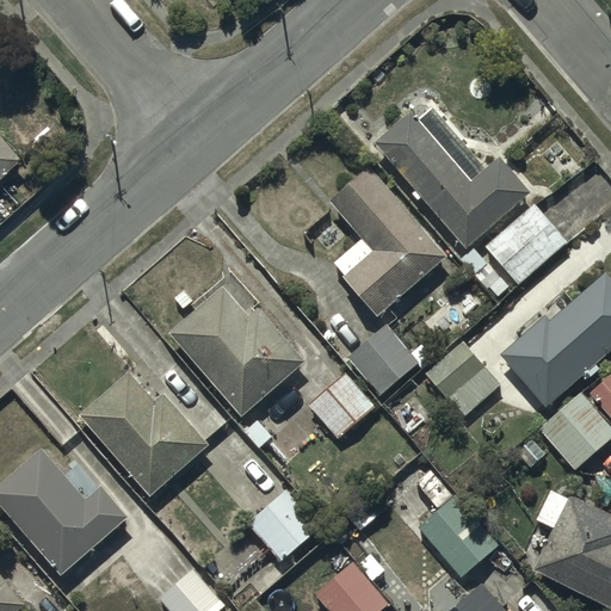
[(414,115),(377,144),(467,252),(535,197),(501,158),(485,171),(434,110),(420,122),(414,115)]
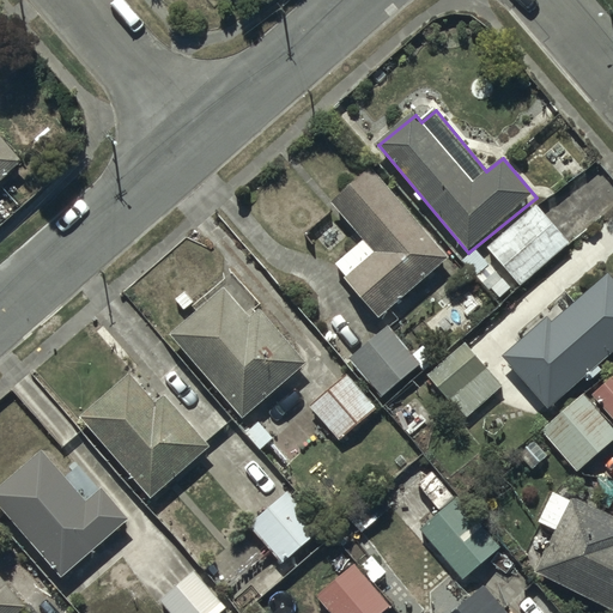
[(0,183),(22,165),(0,139),(0,183)]
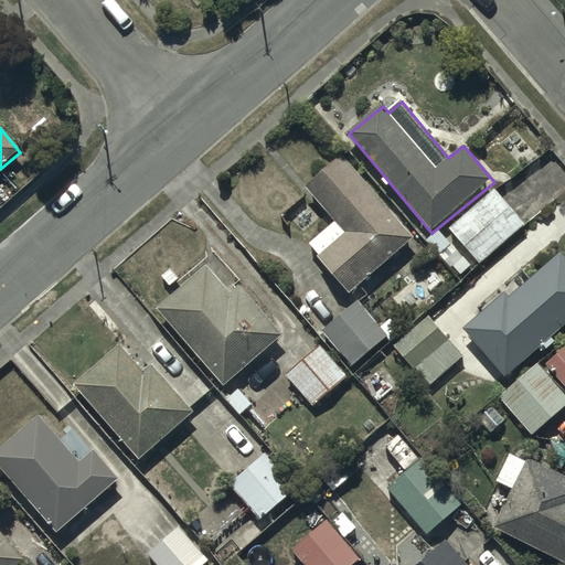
[(414,240),(341,157),(304,189),(336,225),(309,248),(350,295),(414,240)]
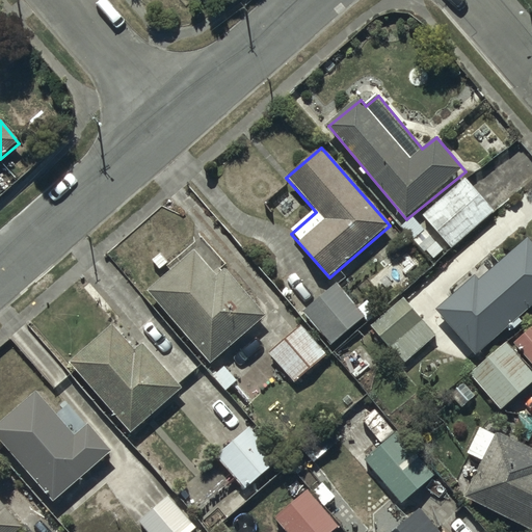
[(463,180),(423,216),(451,248),(493,212),(463,180)]
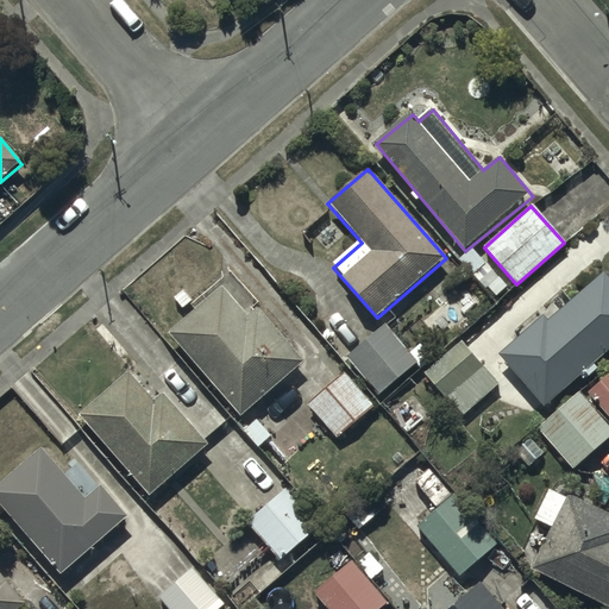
[(500,357),(544,407),(608,347),(608,282),(601,272),(547,320),(544,318),(500,357)]
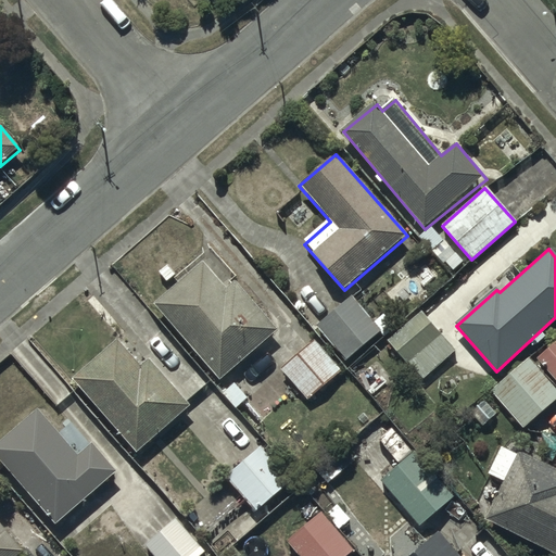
[(154,303),(219,381),(278,332),(235,281),(227,289),(204,262),(154,303)]
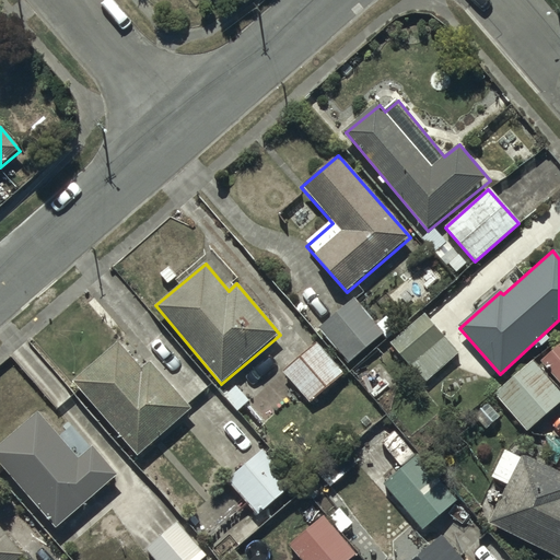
[(318,330),(349,364),(384,334),(353,300),(318,330)]
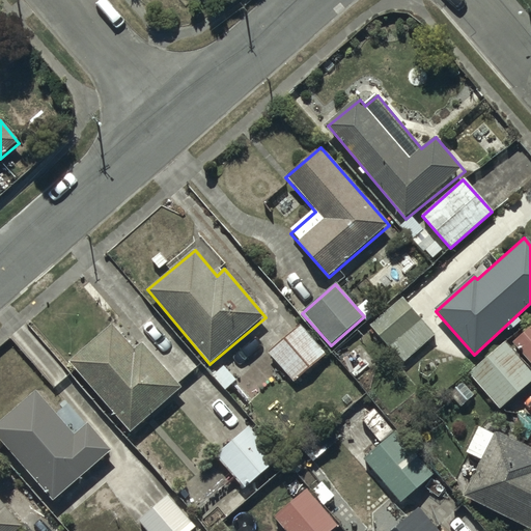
[(404,363),(434,336),(400,300),(371,327),(404,363)]
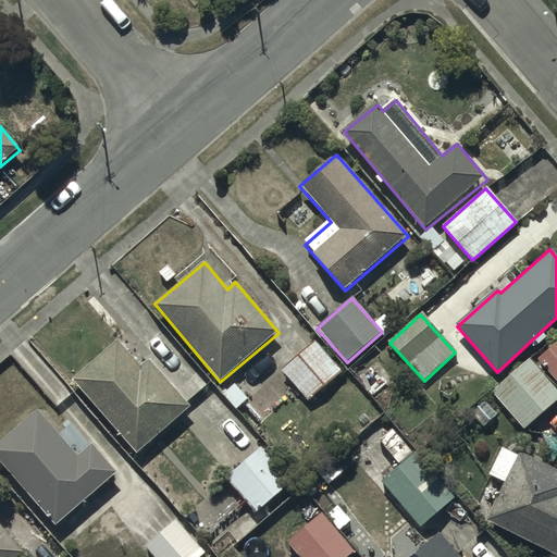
[(119,342),(73,381),(137,456),(192,410),(150,361),(141,369),(119,342)]
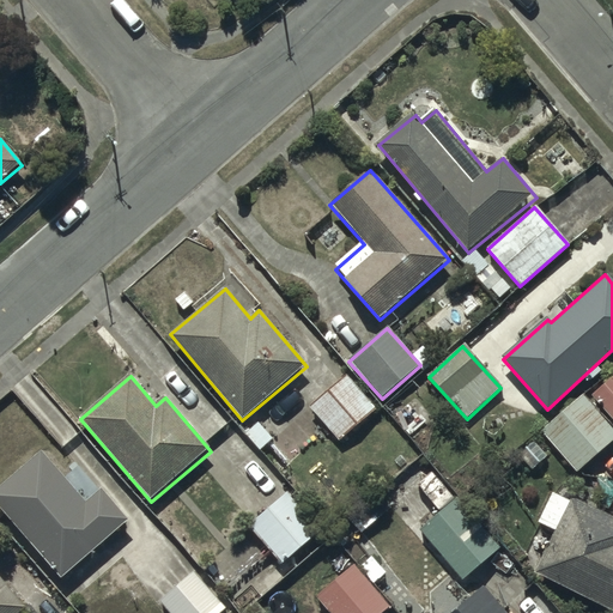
[(376,411),(346,377),(309,408),(339,443),(376,411)]
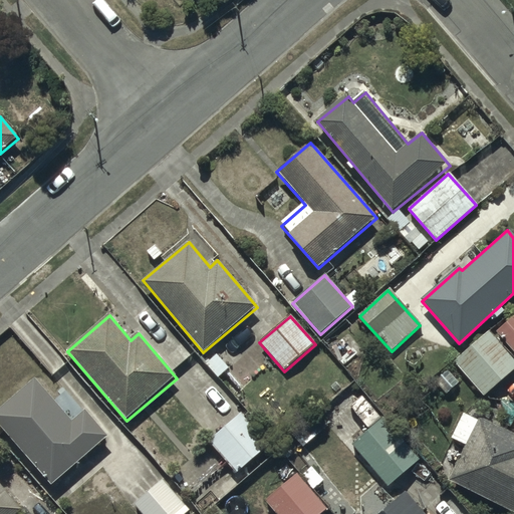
[(513,318),(497,334),(513,352),(513,318)]
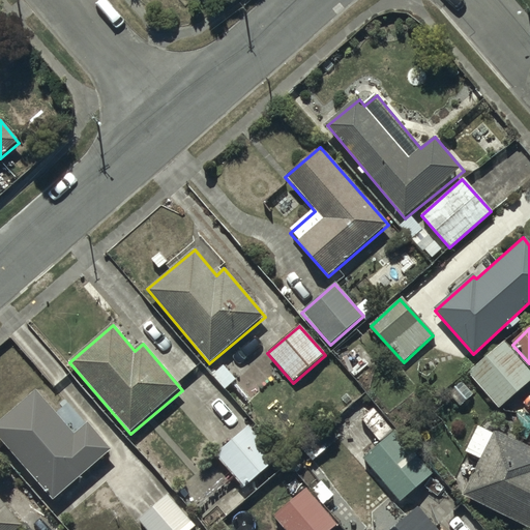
[(468,374),(498,409),(529,381),(529,373),(504,343),(468,374)]
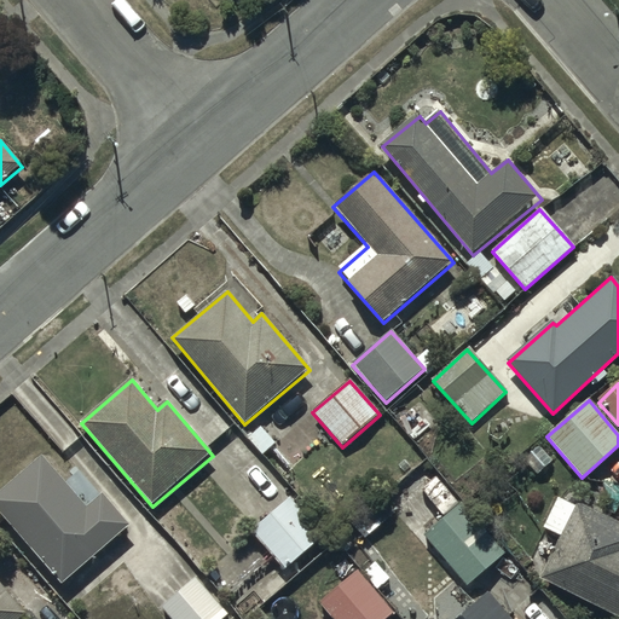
[(42,460),(0,495),(0,514),(62,586),(131,528),(103,496),(86,510),(42,460)]
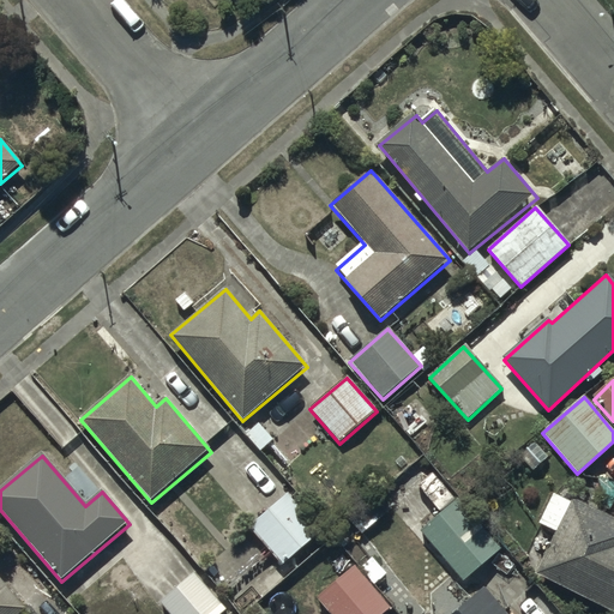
[(435,474),(419,486),(439,515),(456,503),(435,474)]
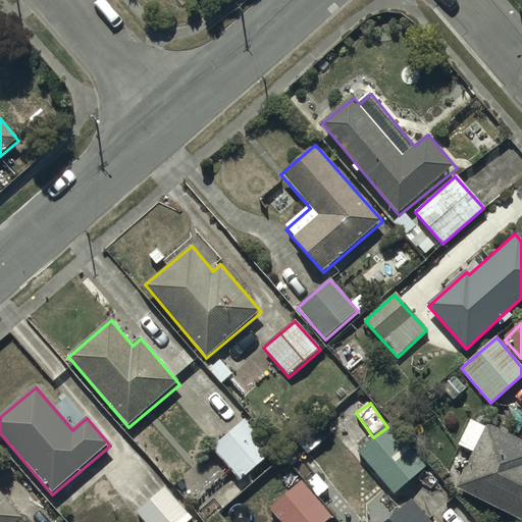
[(453,490),(517,521),(521,521),(521,442),(473,418),(459,447),(472,453),(453,490)]
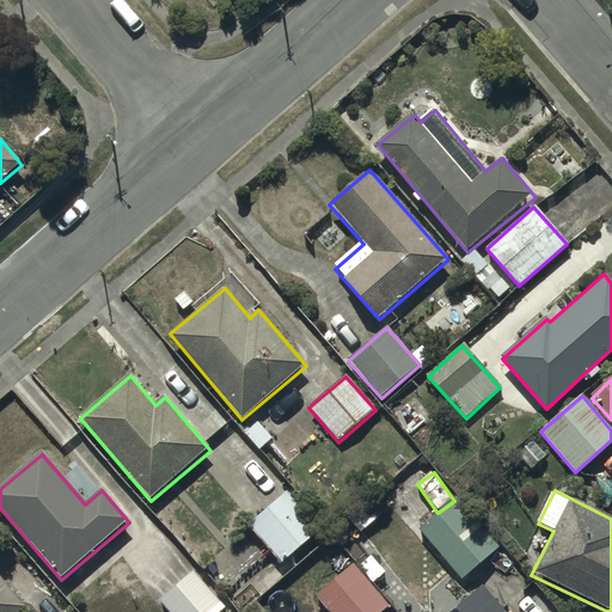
[(282,496),(249,528),(282,564),(316,532),(282,496)]
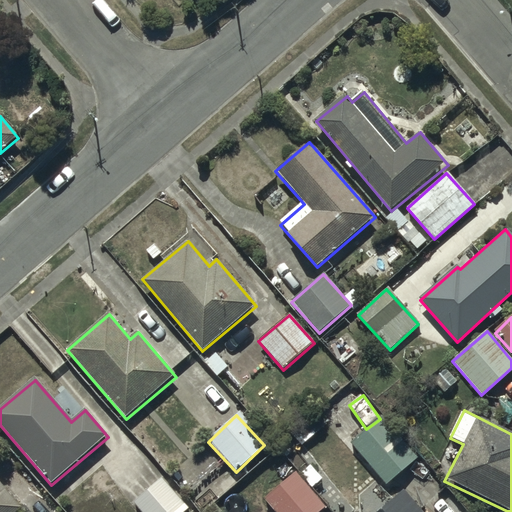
[(417,461),(381,420),(351,446),(386,487),(417,461)]
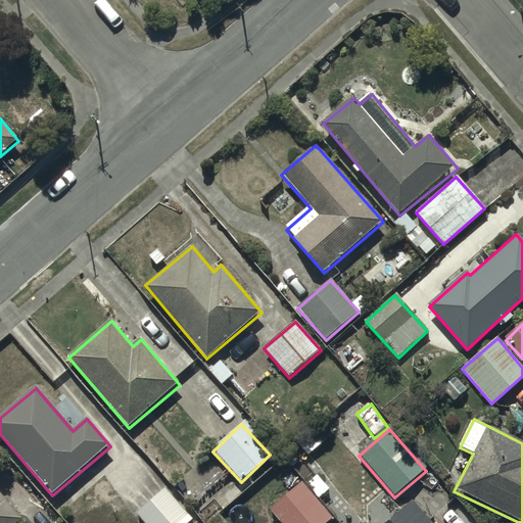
[(331,490),(317,474),(305,483),(320,500),(331,490)]
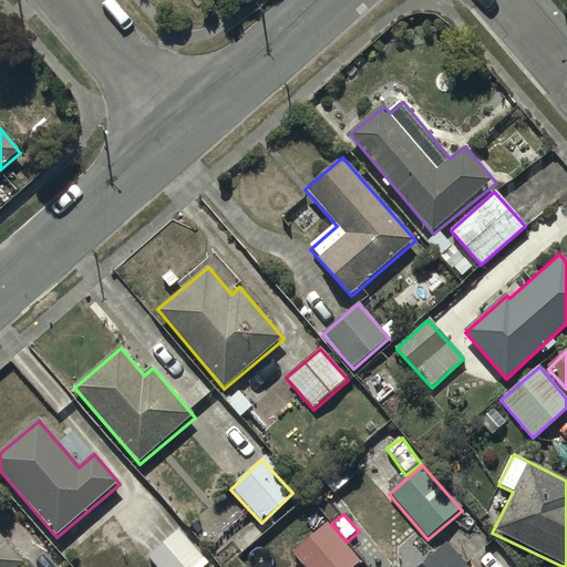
[(351,566),(360,560),(328,523),(292,552),(306,566),(351,566)]
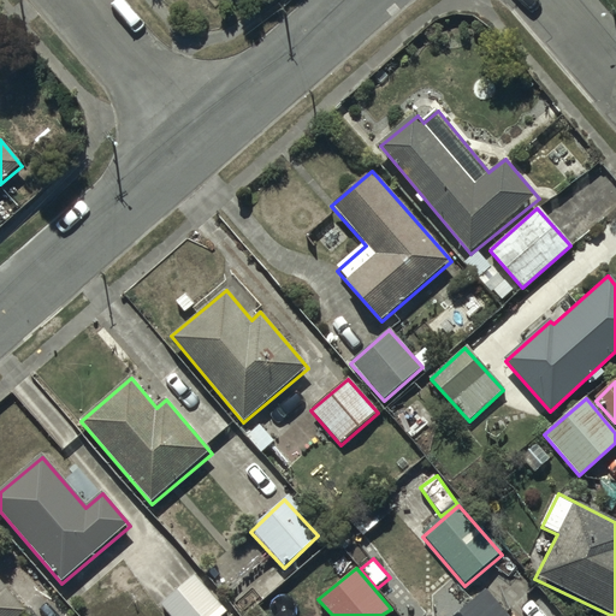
[(197,576),(160,609),(166,615),(223,615),(229,611),(197,576)]
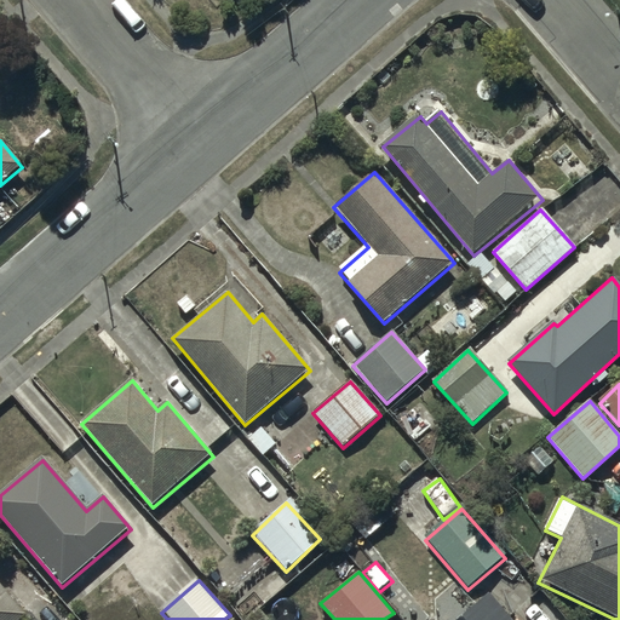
[(0,619),(22,619),(27,616),(0,584),(0,619)]
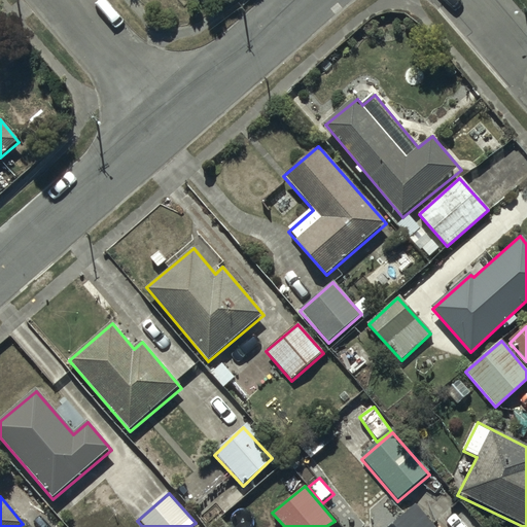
[(378,526),(434,526),(417,505),(402,518),(391,505),(374,521),(378,526)]
